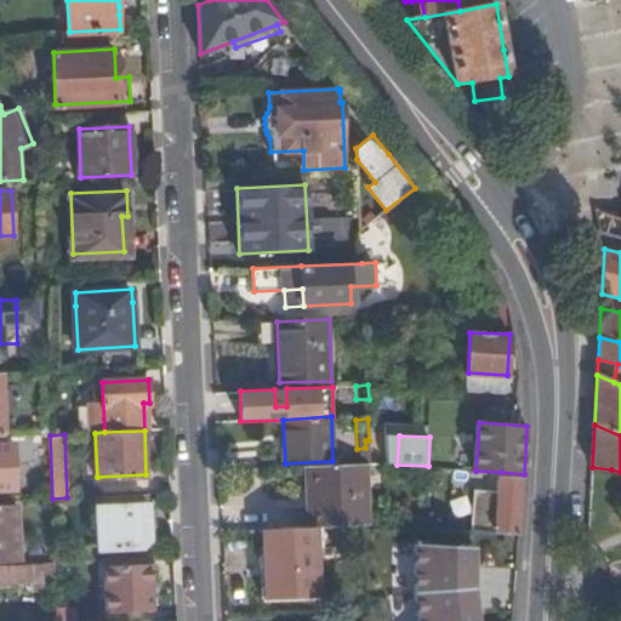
[(16,444),(0,444),(0,491),(18,491),(16,444)]
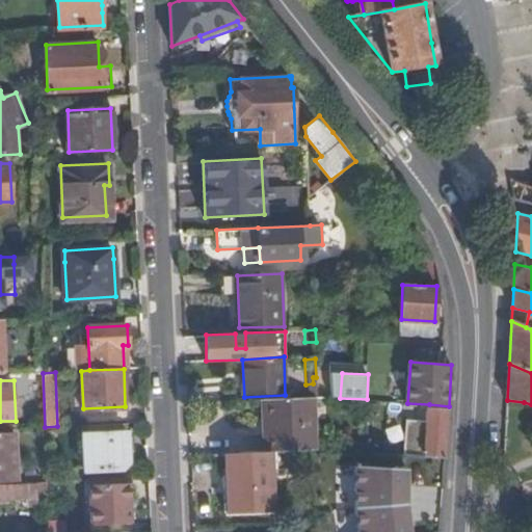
[(309,396),(260,399),(261,421),(267,421),(269,452),(304,451),(311,451),(309,396)]
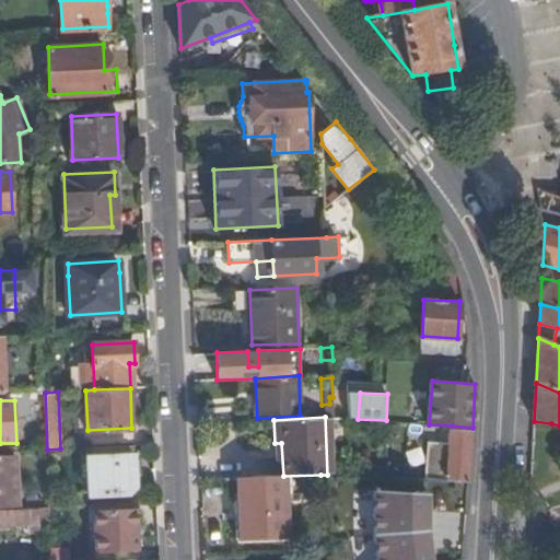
[(469,482),(473,431),(451,431),(450,444),(428,443),(427,479),(469,482)]
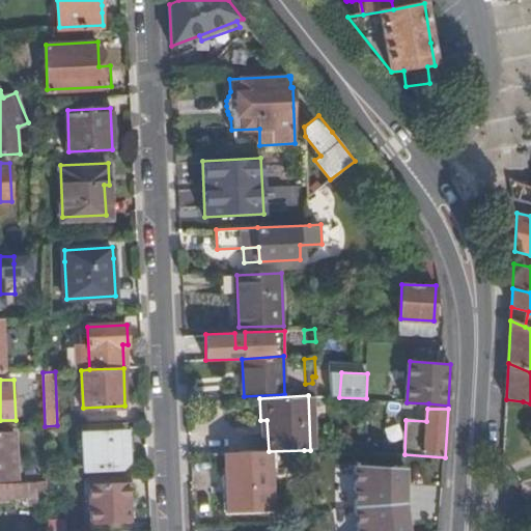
[(123,422),(85,424),(86,432),(83,432),(85,469),(122,467),(128,462),(127,450),(134,449),(133,430),(123,430),(123,422)]
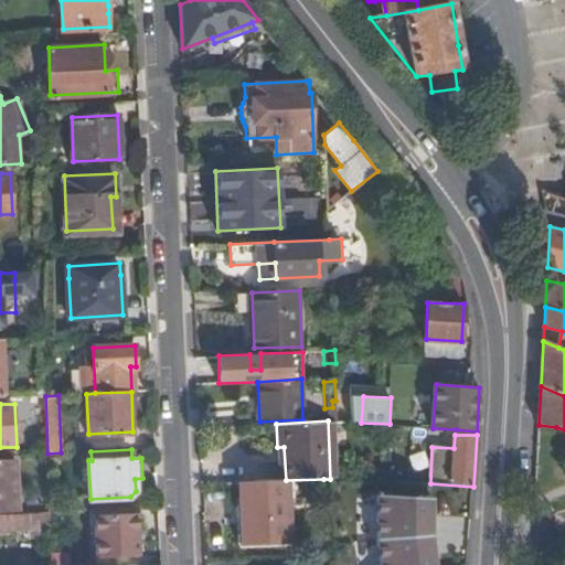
[(286,480),(231,482),(232,507),(238,505),(240,543),(288,541),(286,480)]
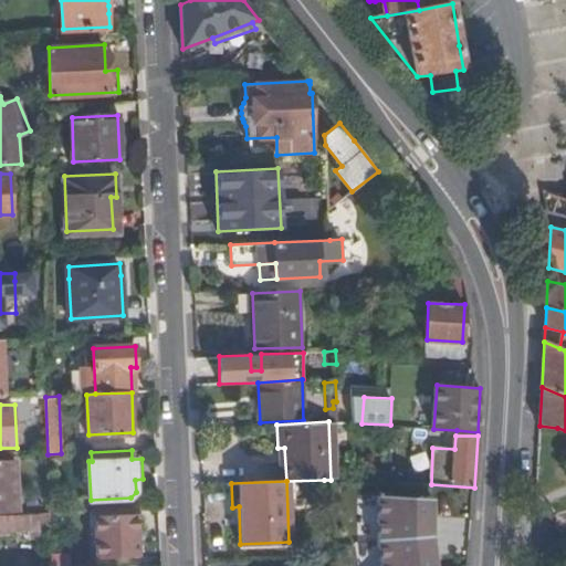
[(383,492),(381,537),(438,533),(438,495),(383,492)]
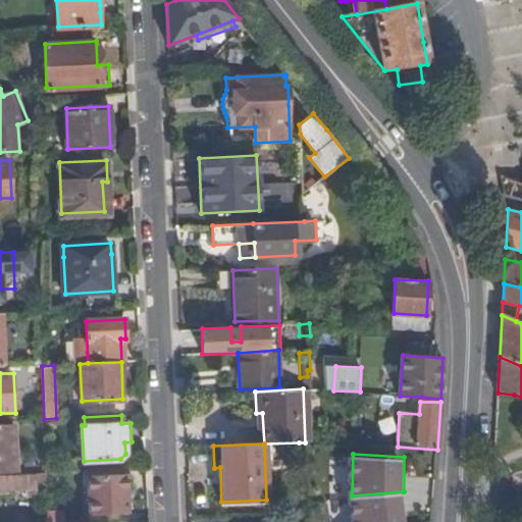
[(126,473),(89,475),(90,515),(128,513),(126,473)]
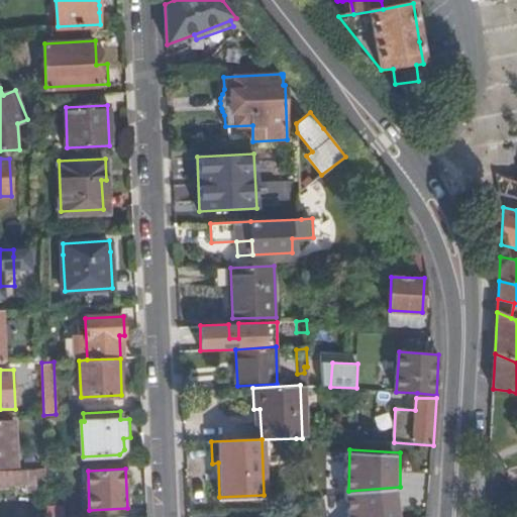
[(0,485),(10,485),(9,470),(0,470),(0,485)]
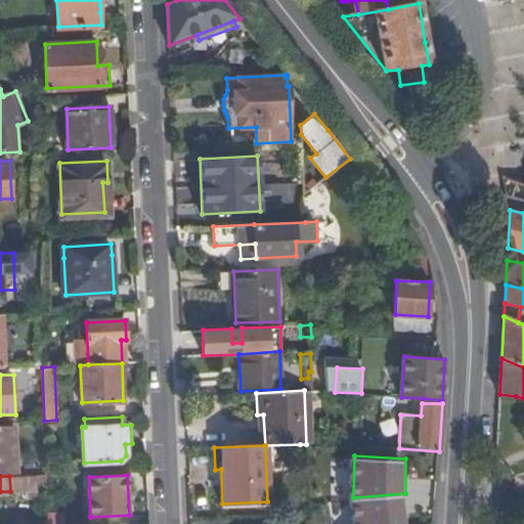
[(408,523),(405,493),(353,497),(356,523),(408,523)]
